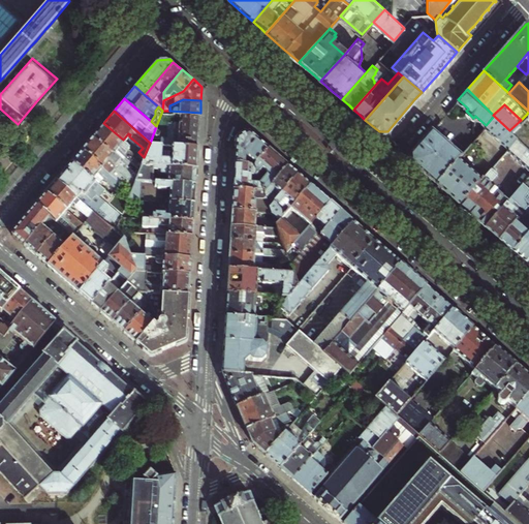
[(163,111),(162,111),(156,126),(153,134),(161,135),(160,142),(198,144),(198,141),(199,119),(200,113),(169,111),(163,111)]
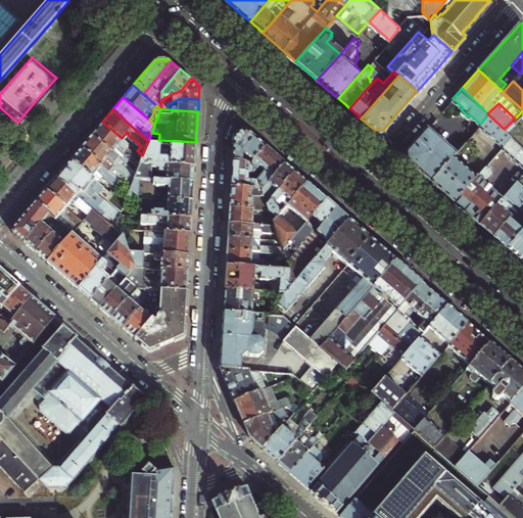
[(504,129),(488,114),(480,124),(457,150),(431,179),(442,189),(455,199),(475,175),(458,159),(460,157),(465,157),(487,131),(503,144),(510,136),(504,129)]
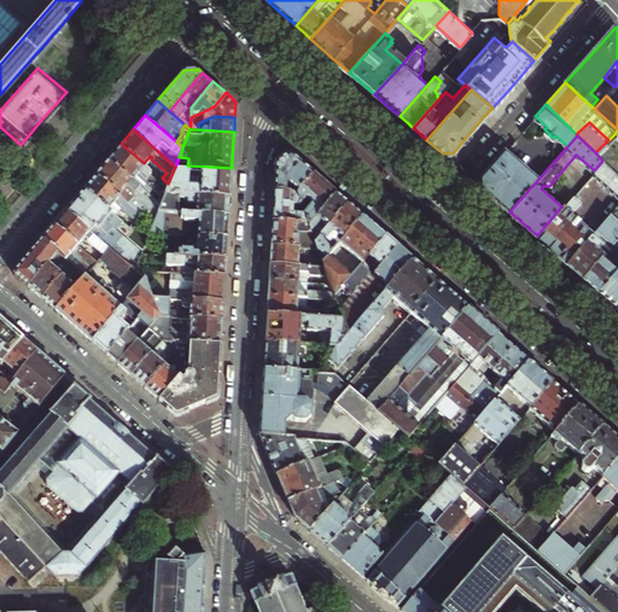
[(109,157),(141,184),(146,179),(153,185),(164,193),(167,188),(168,184),(162,178),(144,163),(121,144),(115,151),(109,157)]
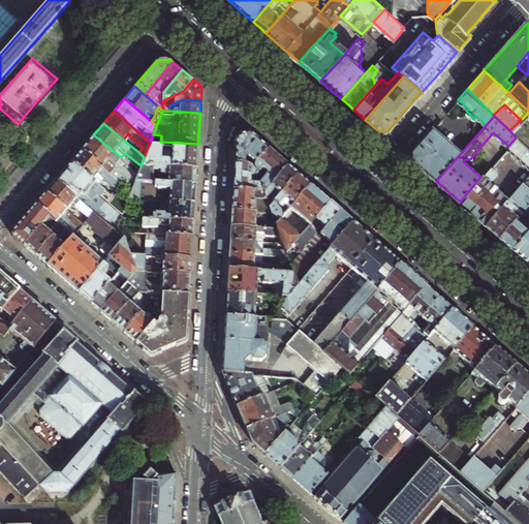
[(462,152),(433,127),(422,140),(411,151),(411,159),(436,181),(462,152)]
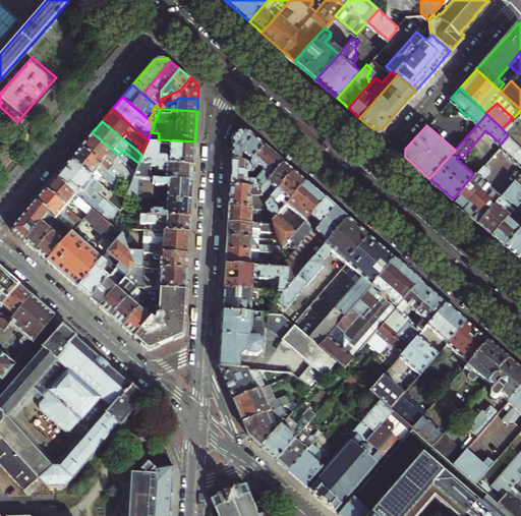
[(245,127),(234,131),(232,158),(240,159),(241,146),(241,144),(243,142),(244,142),(245,142),(246,142),(253,134),(249,130),(245,127)]
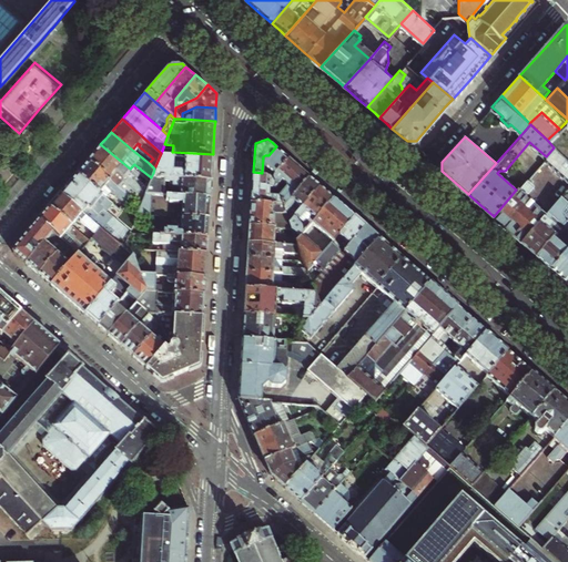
[(130,169),(100,144),(95,150),(89,157),(130,191),(142,201),(146,190),(149,184),(137,175),(130,169)]
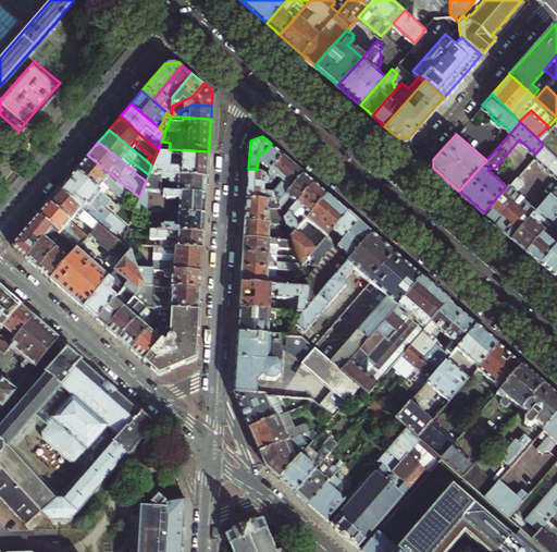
[(276,148),(271,144),(263,152),(262,152),(261,152),(260,152),(258,154),(258,156),(257,170),(268,171),(283,154),(276,148)]
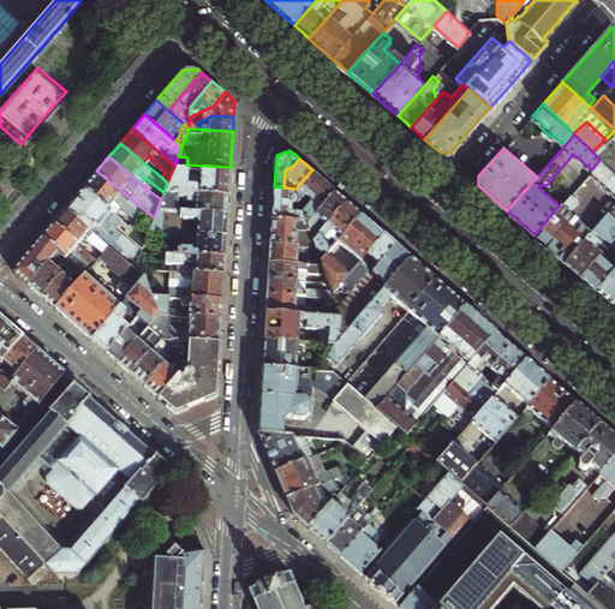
[(614,173),(599,160),(591,169),(590,171),(614,192),(614,173)]
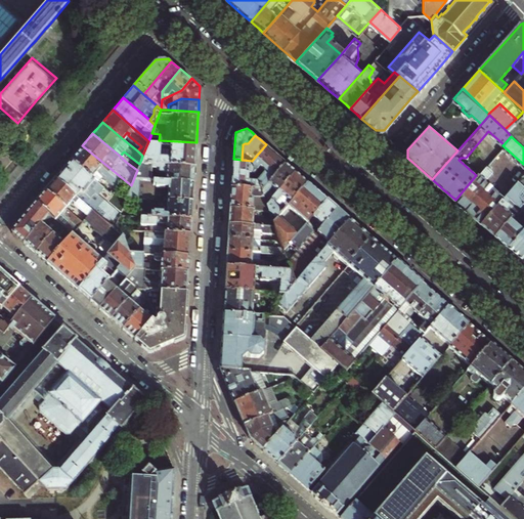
[(142,156),(141,160),(194,163),(195,157),(195,148),(197,142),(159,140),(149,139),(148,141),(142,156)]
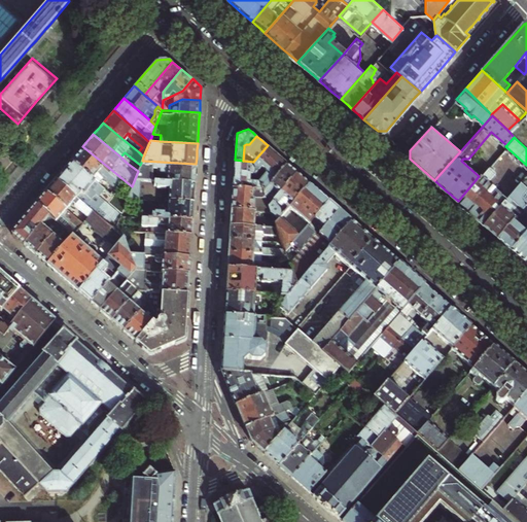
[(277,153),(268,145),(253,162),(256,172),(259,180),(262,188),(264,189),(286,163),(277,153)]
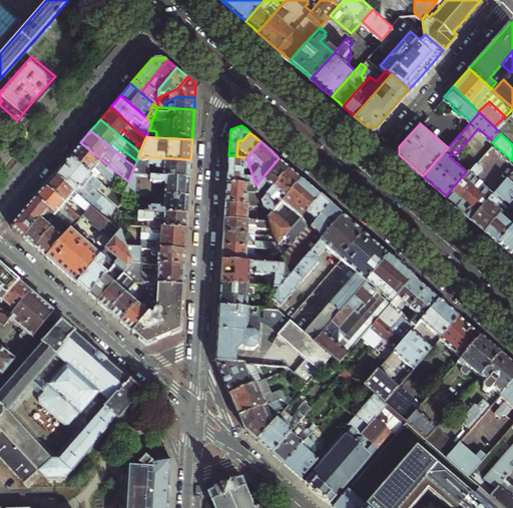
[(117,172),(80,142),(76,147),(71,153),(95,174),(100,168),(112,178),(117,172)]
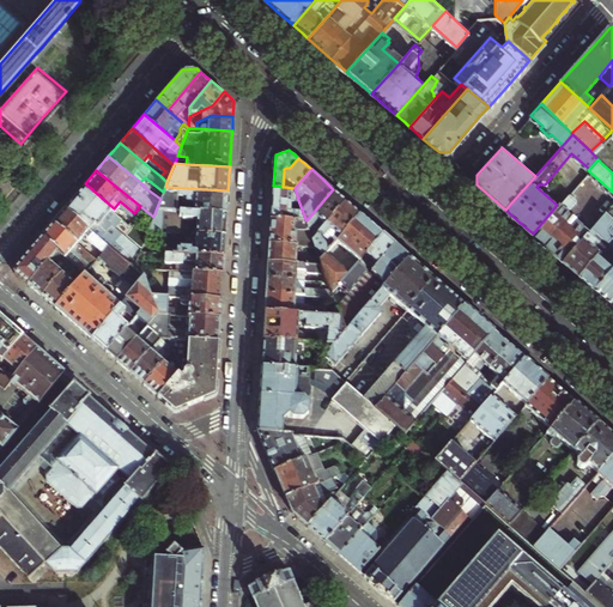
[(140,182),(147,189),(152,183),(145,177),(140,182)]
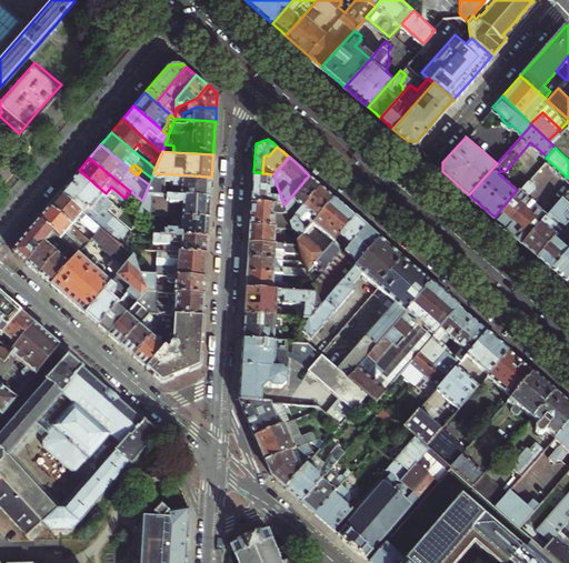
[(106,193),(79,170),(70,180),(61,190),(101,224),(117,237),(128,224),(106,207),(112,199),(106,193)]
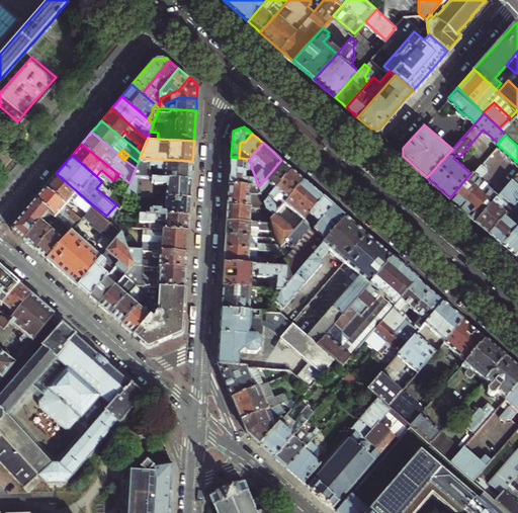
[(239,158),(231,157),(230,169),(229,183),(258,185),(255,177),(246,176),(246,168),(252,169),(249,159),(239,158)]
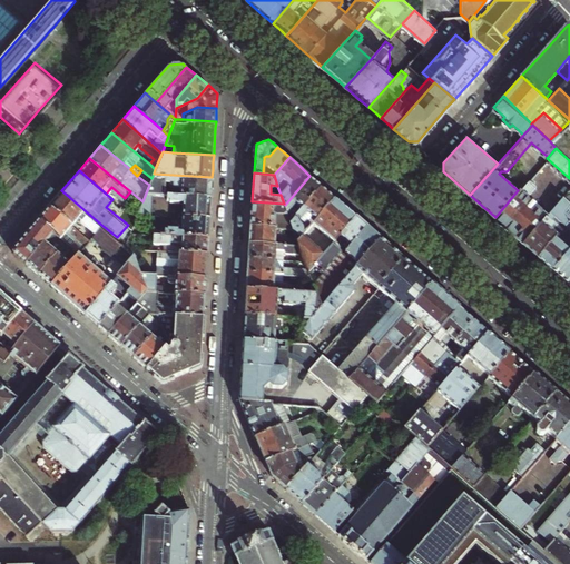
[(212,179),(212,177),(154,174),(151,178),(149,185),(147,190),(164,191),(164,182),(167,182),(167,184),(175,185),(175,180),(182,180),(180,193),(210,194),(212,191),(212,179)]
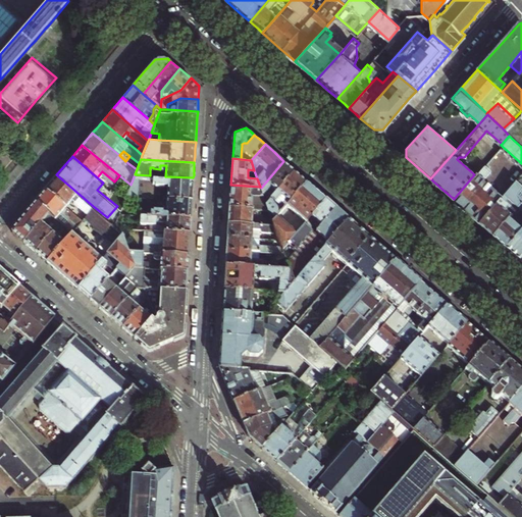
[(487,165),(488,159),(474,174),(454,199),(467,211),(478,220),(502,195),(482,177),(490,168),(487,165)]
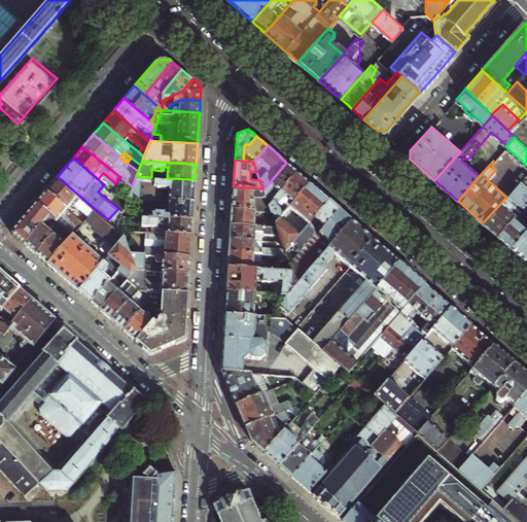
[(291,167),(286,163),(264,189),(268,203),(296,171),(291,167)]
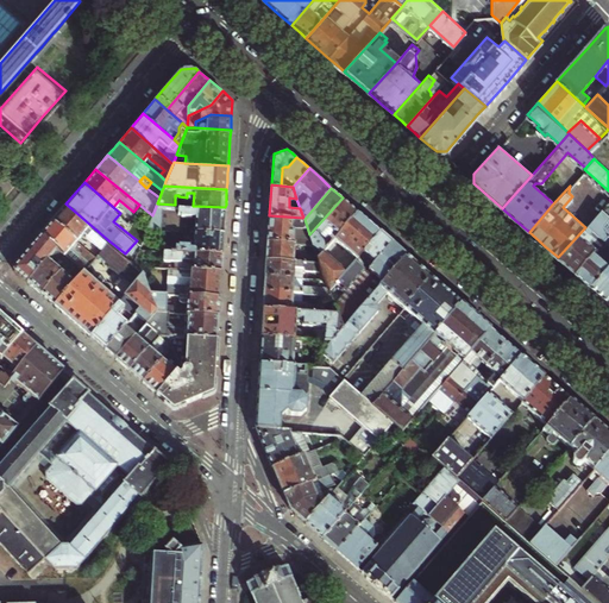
[(349,203),(343,198),(309,234),(312,242),(316,252),(318,255),(322,249),(334,236),(357,209),(349,203)]
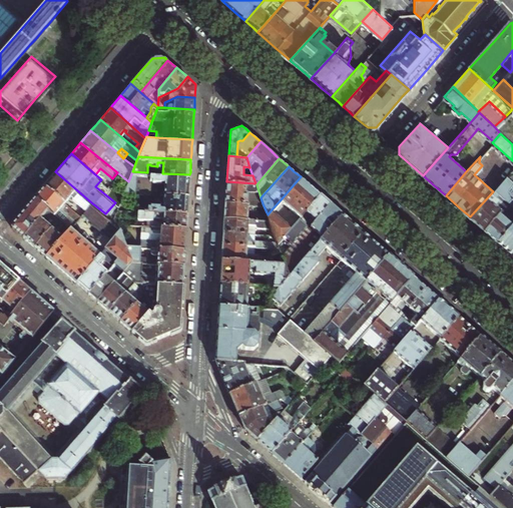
[(478,223),(484,229),(502,208),(508,201),(512,195),(512,169),(493,191),(470,216),(478,223)]
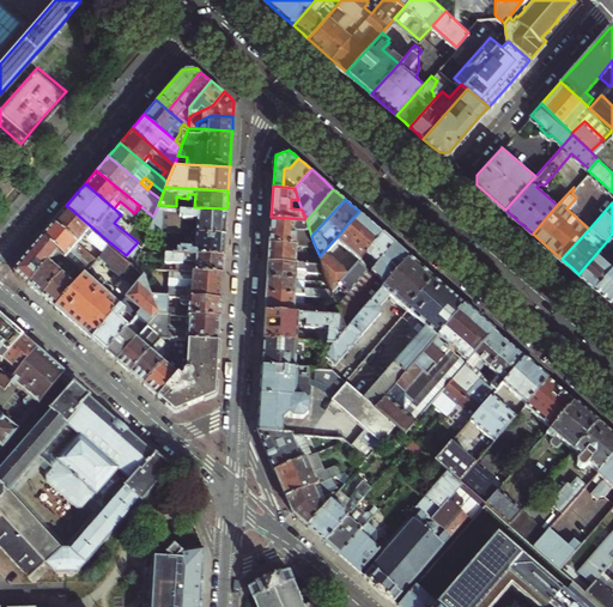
[(104,248),(109,242),(66,205),(61,211),(54,219),(78,238),(84,231),(104,248)]
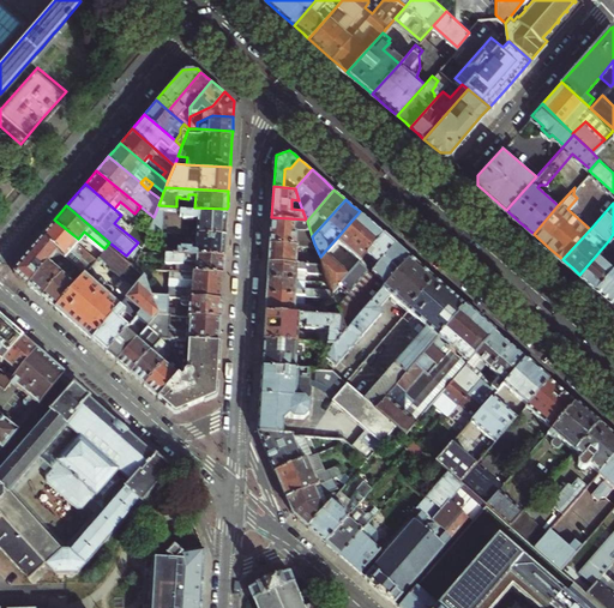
[(154,217),(150,227),(180,228),(181,214),(191,215),(191,212),(196,212),(194,229),(197,229),(226,230),(226,228),(227,220),(227,209),(194,208),(176,206),(158,205),(154,217)]
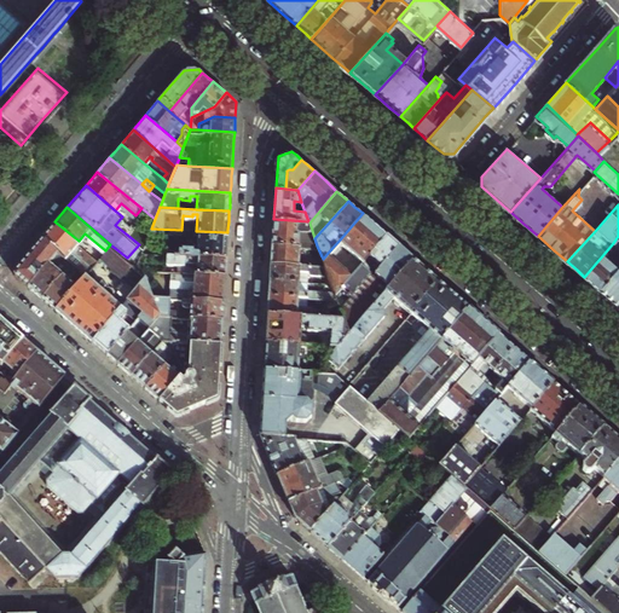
[(374,224),(363,213),(340,240),(363,259),(386,233),(374,224)]
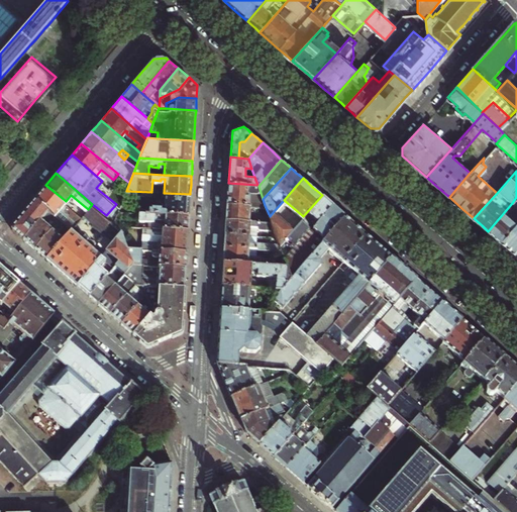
[(257,185),(228,183),(228,194),(227,203),(250,204),(265,205),(263,199),(259,186),(257,185)]
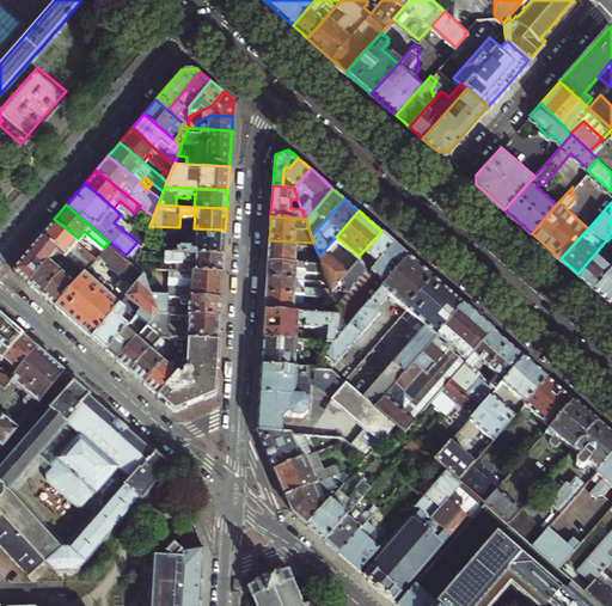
[(49,224),(43,232),(59,245),(65,250),(72,257),(85,269),(97,255),(78,238),(54,219),(49,224)]
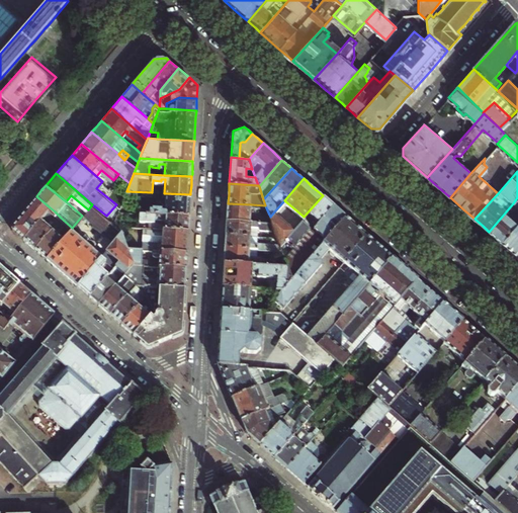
[(153,206),(140,205),(140,209),(189,212),(190,203),(190,194),(166,193),(165,207),(161,206),(161,205),(153,204),(153,206)]
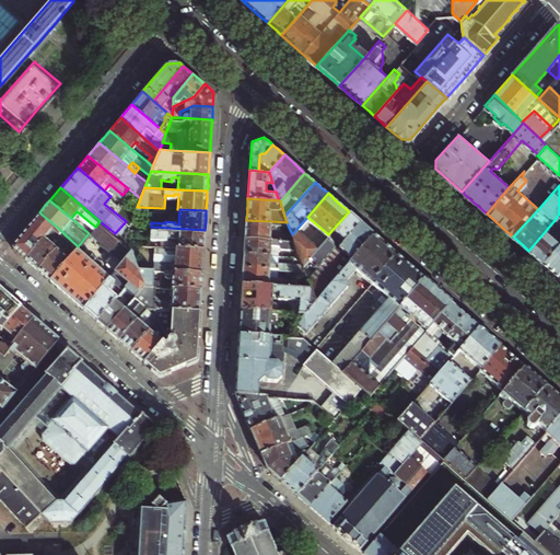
[(354,216),(349,211),(328,234),(328,235),(339,245),(360,221),(354,216)]
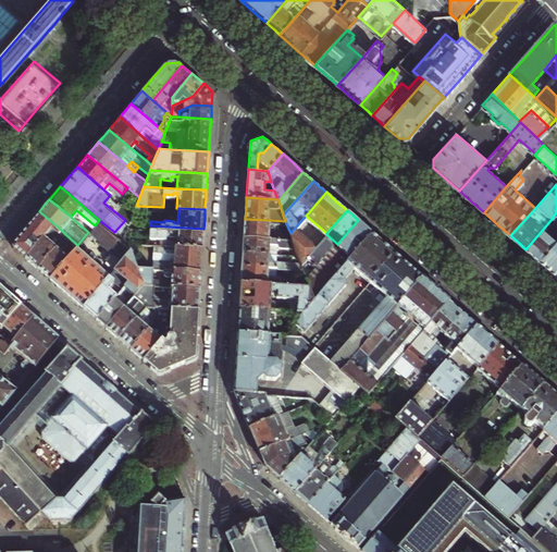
[(45,233),(53,223),(39,211),(27,225),(13,241),(13,243),(26,254),(45,233)]
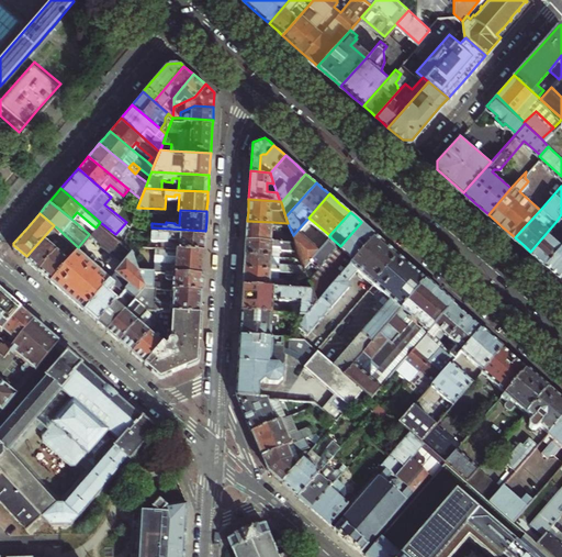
[(272,222),(247,221),(247,230),(246,237),(294,240),(293,235),(292,233),(277,232),(271,233),(272,222)]
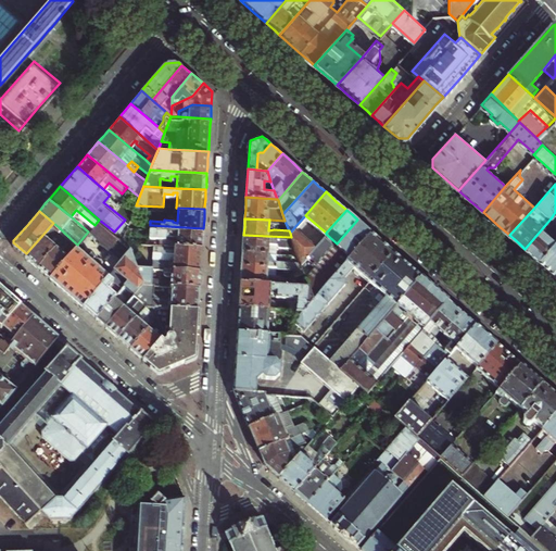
[(95,225),(90,229),(102,239),(101,240),(112,249),(106,255),(109,257),(106,259),(115,266),(131,247),(114,232),(99,220),(95,225)]
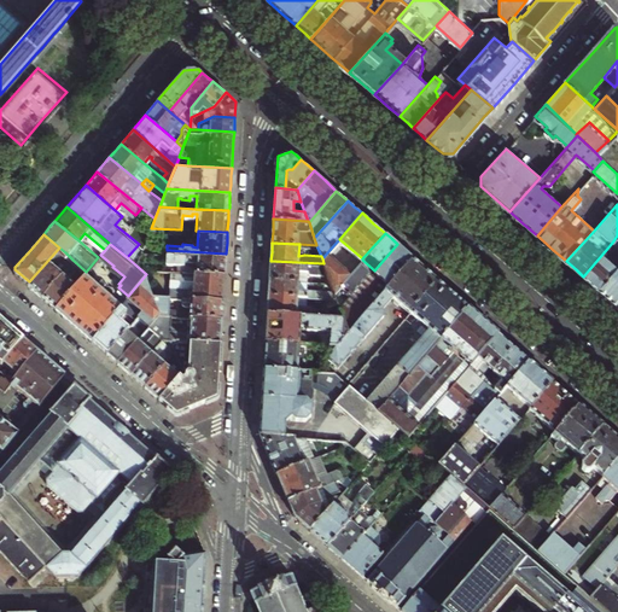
[(400,246),(397,244),(374,270),(362,260),(350,273),(334,292),(336,297),(343,315),(348,330),(389,283),(380,275),(403,249),(400,246)]
